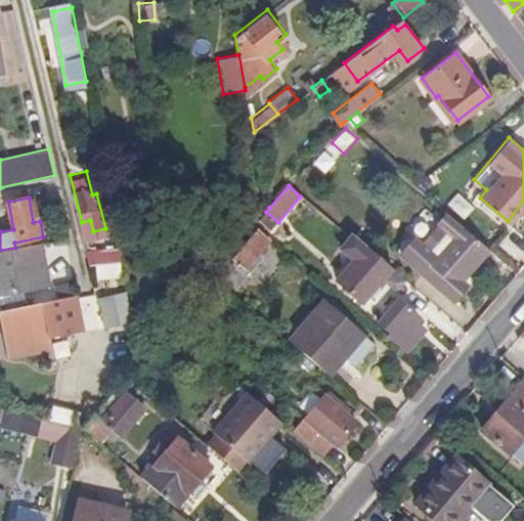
[(423,269),(421,271),(453,300),(466,287),(459,280),(488,247),(446,211),(436,224),(437,224),(423,242),(416,235),(401,252),(423,269)]
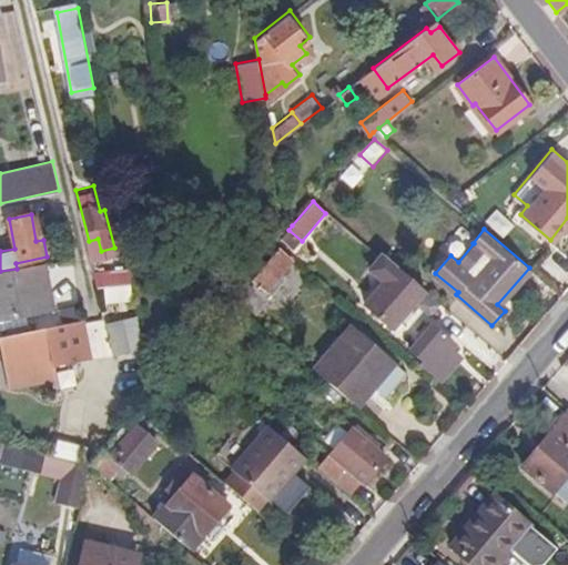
[(234,301),(257,321),(276,301),(271,298),(301,264),(281,248),(234,301)]
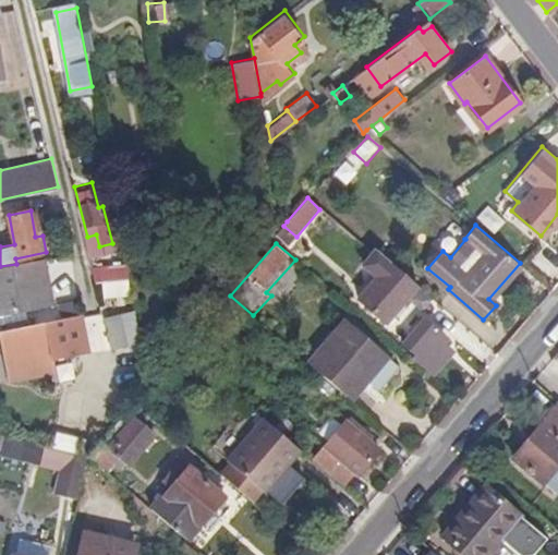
[(383,322),(416,285),(375,250),(361,265),(376,277),(358,299),(383,322)]
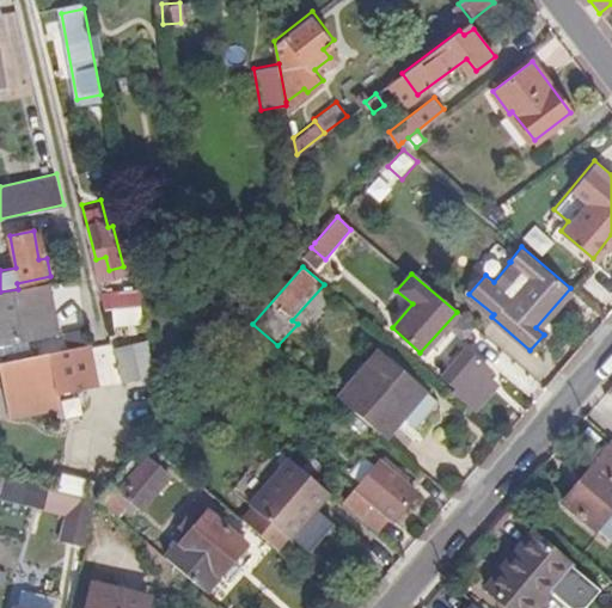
[(60,335),(48,286),(0,295),(0,348),(4,348),(6,356),(25,352),(24,343),(60,335)]
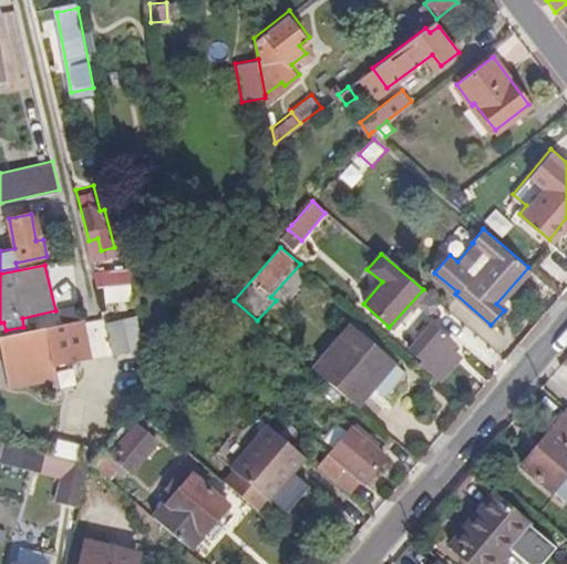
[(126,283),(100,286),(102,305),(129,301),(126,283)]
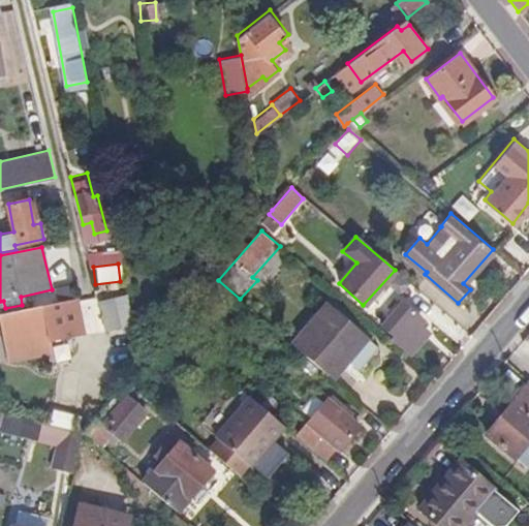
[(100,308),(103,326),(118,321),(111,292),(96,296),(100,308)]
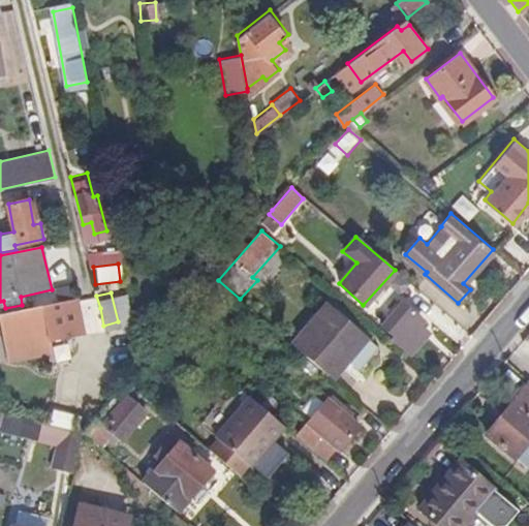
[(54,300),(0,314),(0,315),(12,360),(55,347),(52,338),(74,332),(67,300),(60,302),(61,306),(57,307),(54,300)]
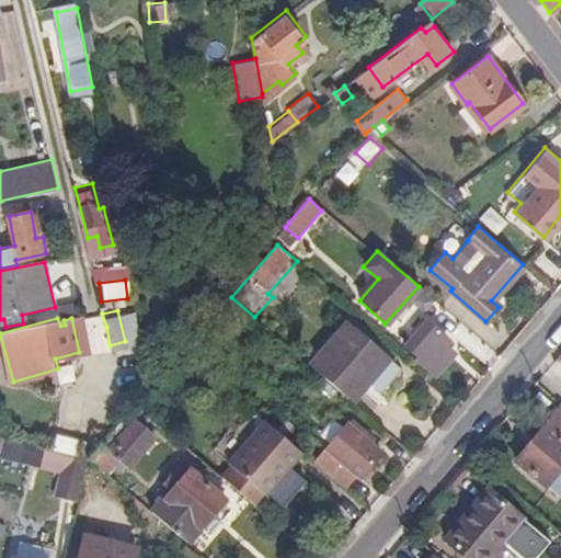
[(412,360),(430,375),(450,352),(433,336),(437,331),(424,319),(403,344),(416,355),(412,360)]
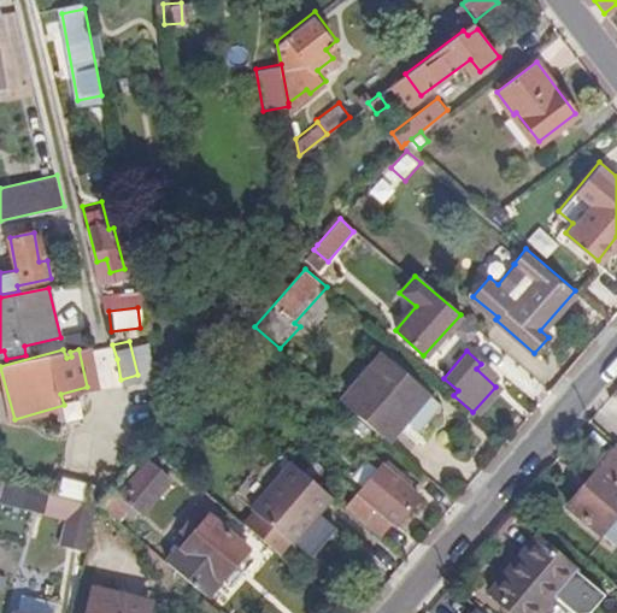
[(339,400),(385,438),(425,392),(381,352),(339,400)]
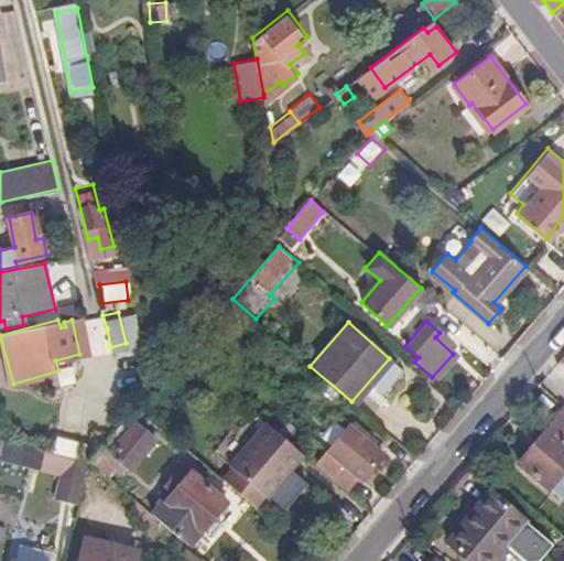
[(563,406),(520,459),(563,496),(563,406)]
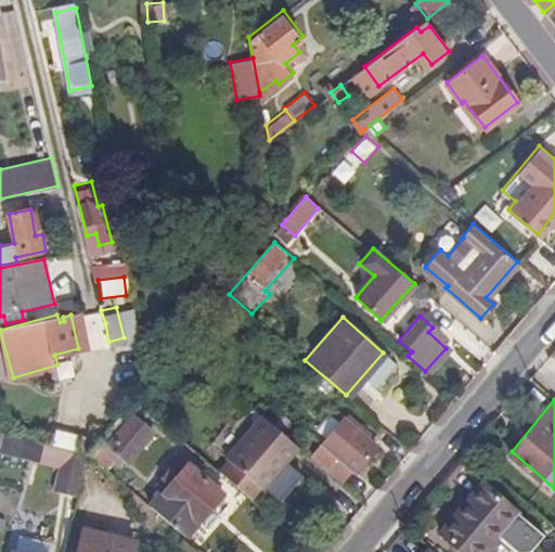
[(262,488),(298,446),(261,414),(226,457),(262,488)]
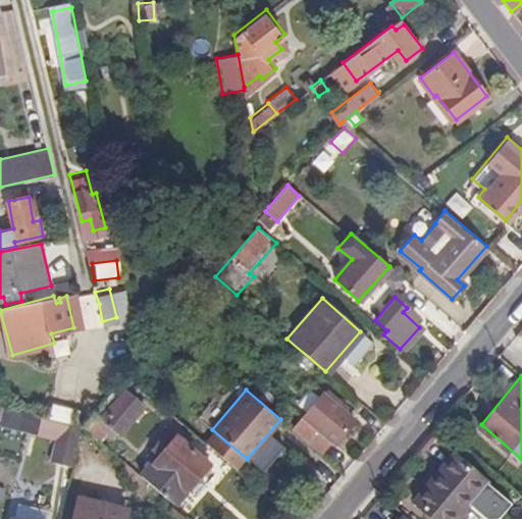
[(83,424),(100,438),(110,426),(119,434),(145,406),(127,391),(103,418),(95,410),(83,424)]
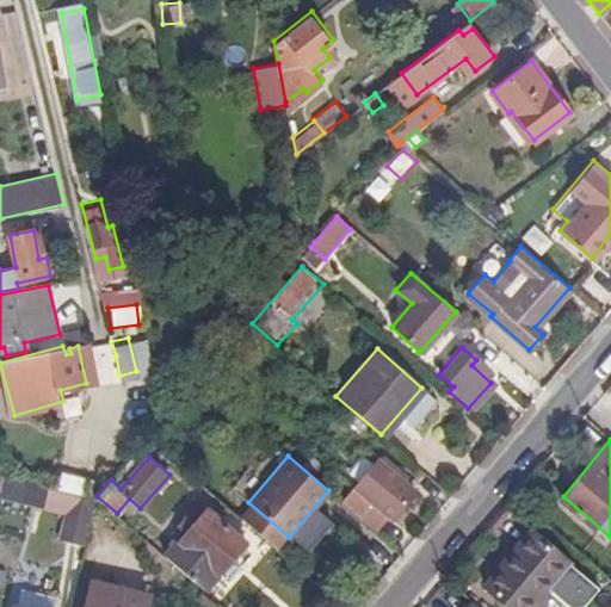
[(388,520),(411,493),(374,462),(343,499),(375,526),(384,516),(388,520)]
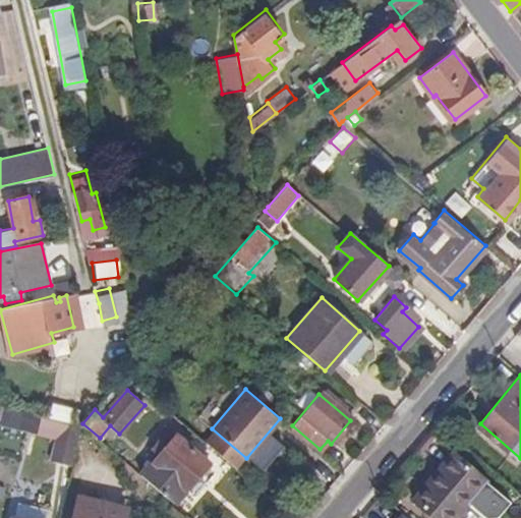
[(38,433),(42,413),(6,405),(3,417),(2,423),(38,433)]
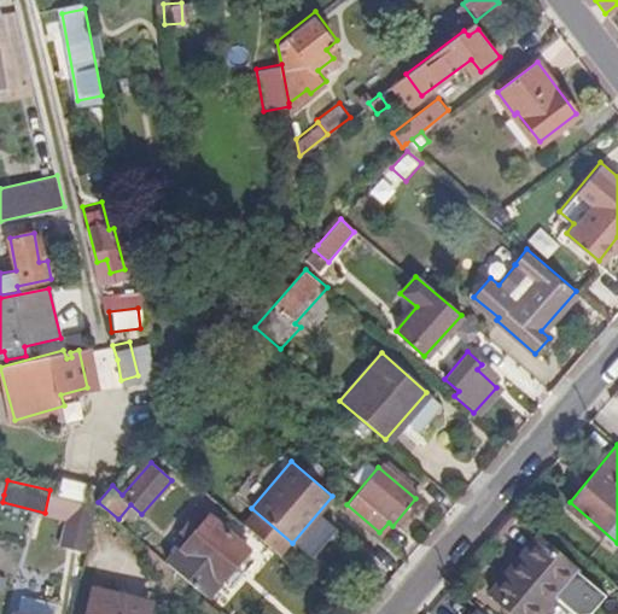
[(62,541),(87,547),(98,502),(50,490),(45,513),(68,518),(62,541)]
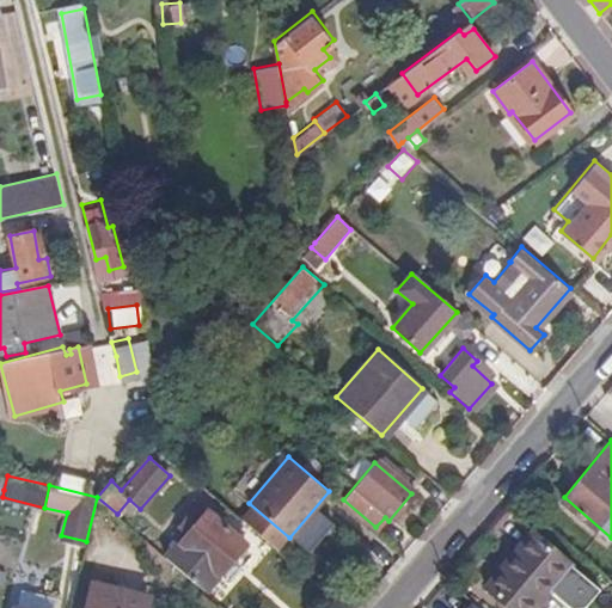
[(169,559),(175,564),(209,593),(249,544),(196,498),(183,514),(188,517),(184,521),(188,524),(183,530),(188,536),(169,559)]
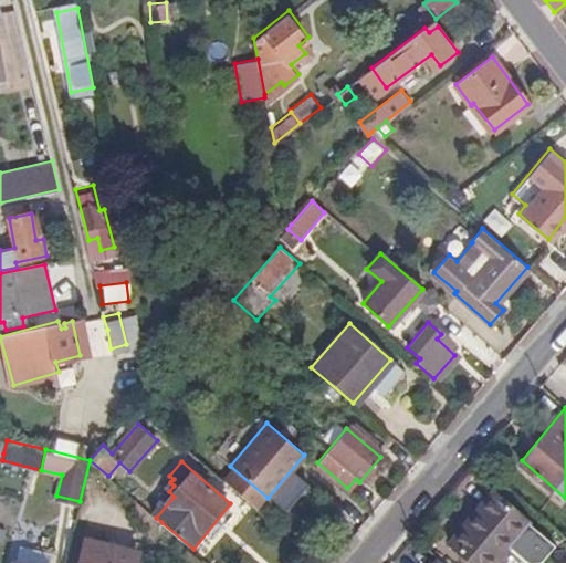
[(542,562),(556,546),(528,523),(493,492),(450,542),(474,562),(493,562),(509,546),(527,562),(542,562)]
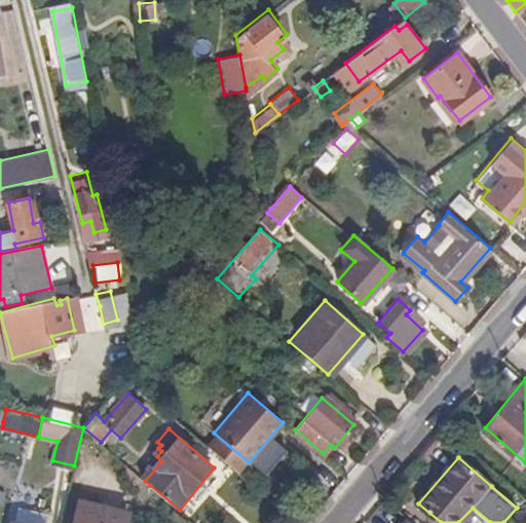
[(126,522),(129,512),(81,499),(75,522),(126,522)]
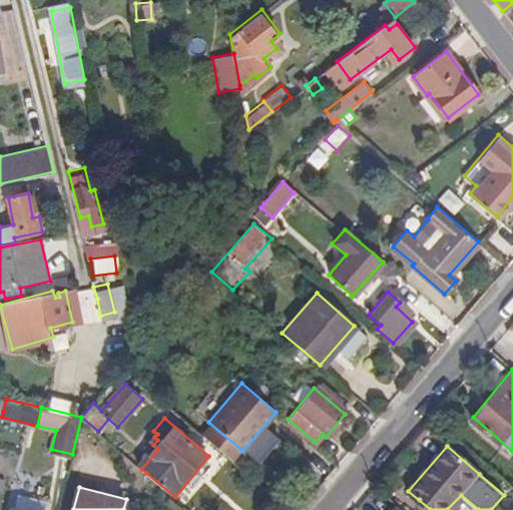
[(45,509),(47,501),(19,494),(16,509),(11,508),(10,509),(45,509)]
